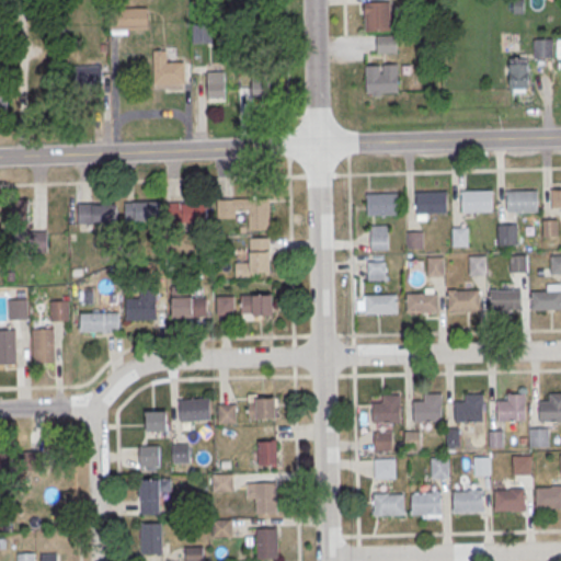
[(513,0),(524,0),(525,14),(514,15),(513,0)]
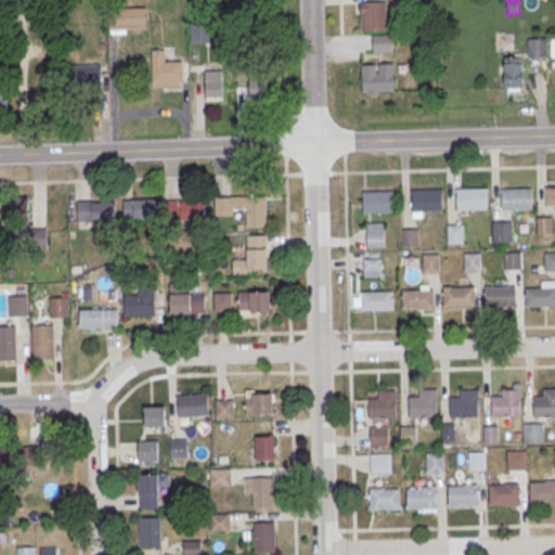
[(361,3),(386,2),(387,30),(362,31),(361,3)]
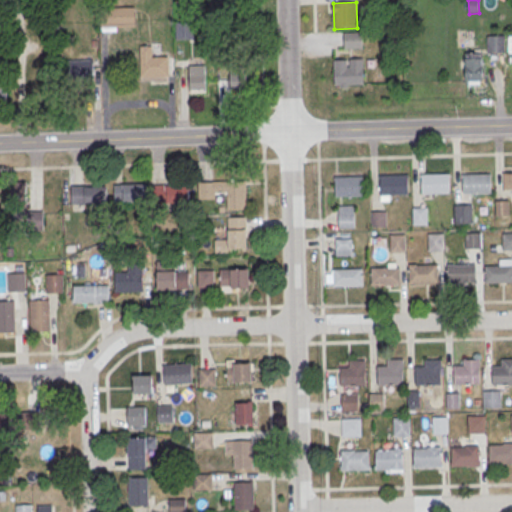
[(101,9),(135,8),(136,28),(104,28),(101,29),(101,9)]
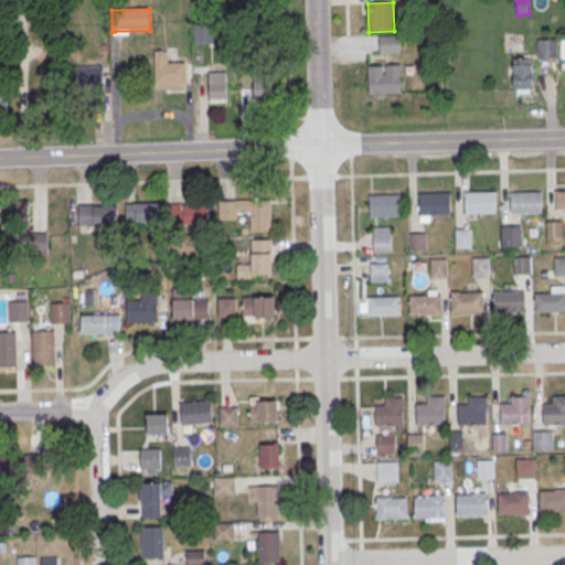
[(213,42),(213,25),(194,25),(194,42),(213,42)]
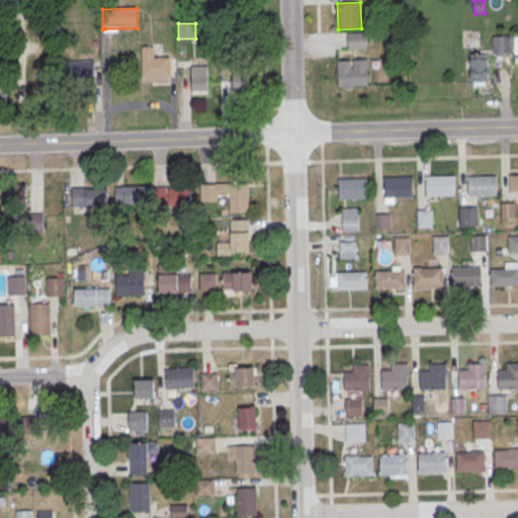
[(348,33),(366,33),(367,51),(349,51),(348,33)]
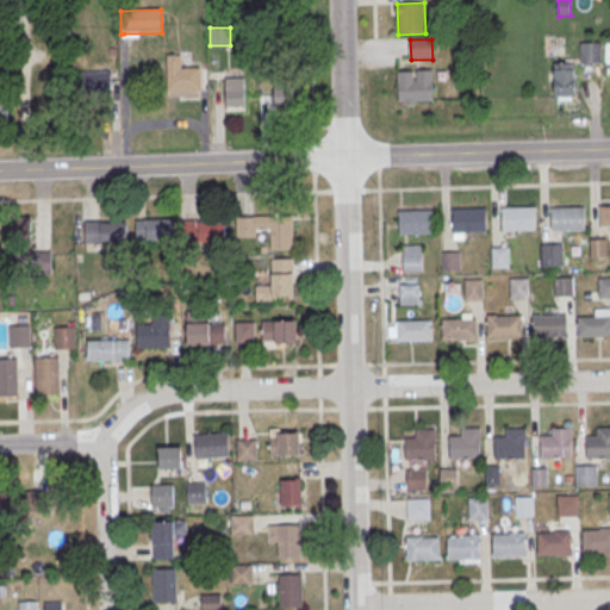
[(580,44),(602,43),(603,63),(592,63),(582,64),(580,44)]
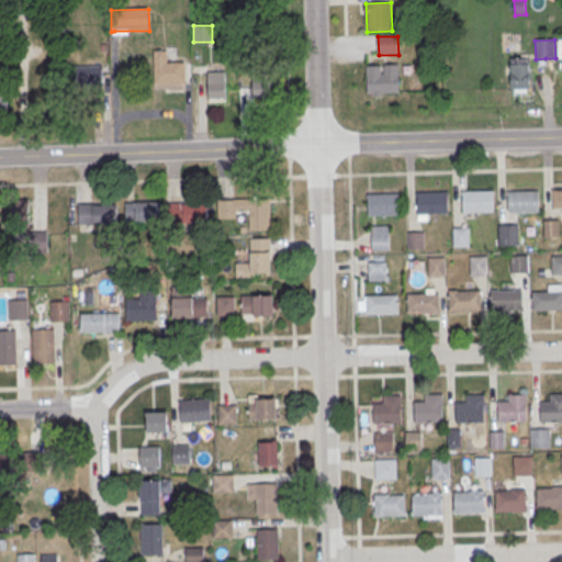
[(155,52),(168,52),(168,64),(186,63),(187,86),(156,86),(155,52)]
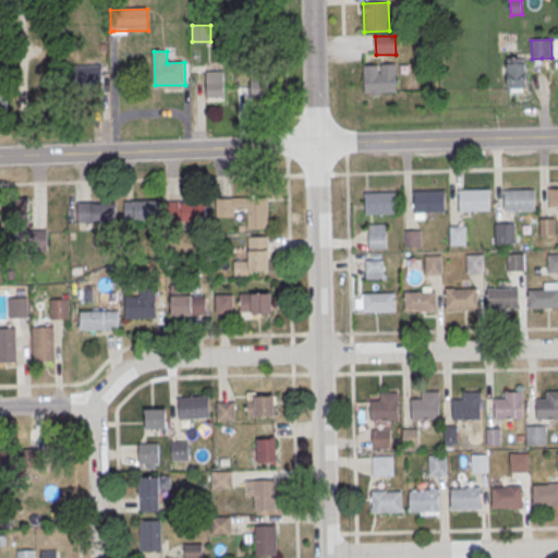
[(507,59),(508,89),(526,88),(525,59),(507,59)]
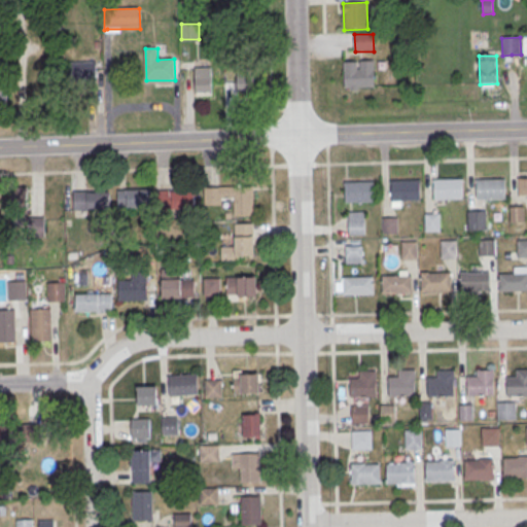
[(344,63),(345,89),(375,88),(374,61),(360,62),(360,70),(358,70),(357,62),(344,63)]
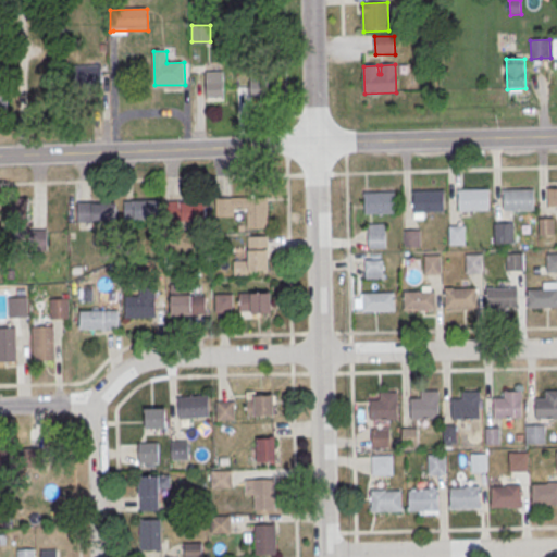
[(74,66),(102,65),(103,86),(75,87),(74,66)]
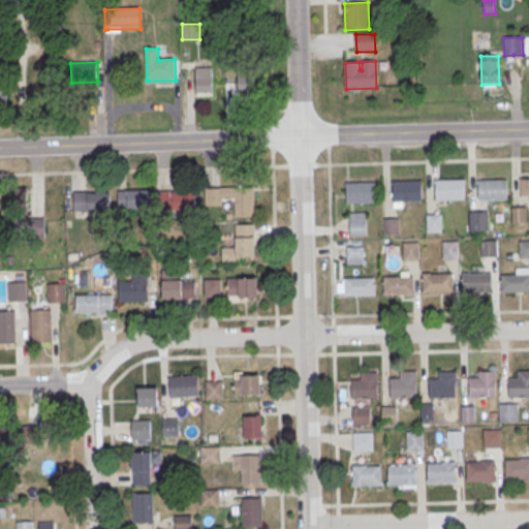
[(238,93),(255,93),(255,65),(238,65),(238,93)]
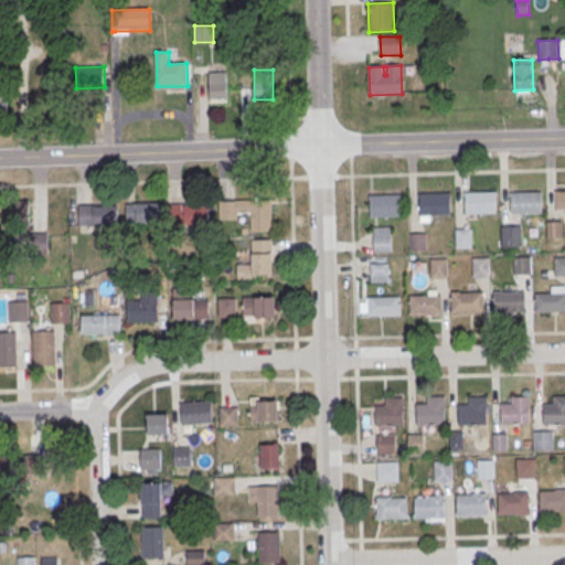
[(209,72),(209,98),(226,98),(226,72),(209,72)]
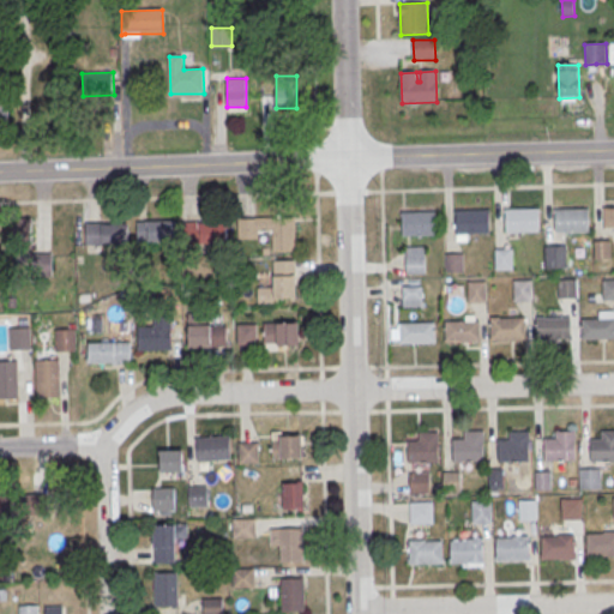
[(555,210),(589,209),(590,233),(557,234),(555,210)]
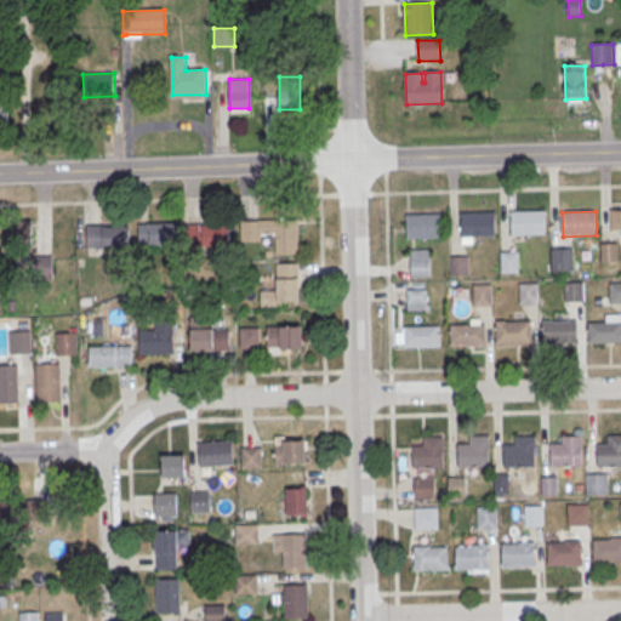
[(461,214),(495,212),(496,237),(462,238),(461,214)]
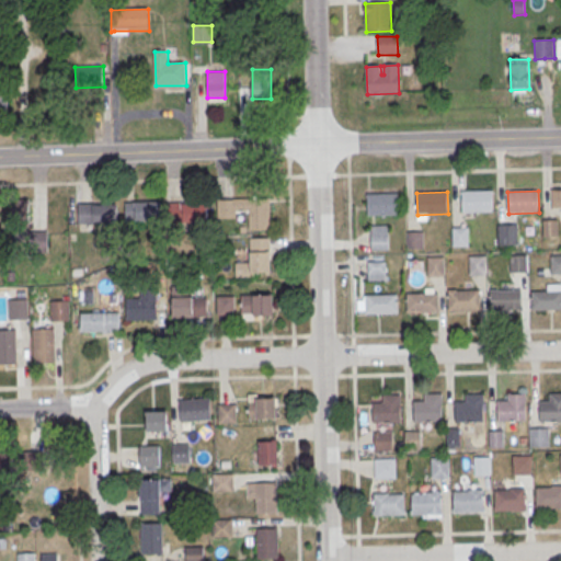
[(462,192),(492,192),(493,213),(462,214),(462,192)]
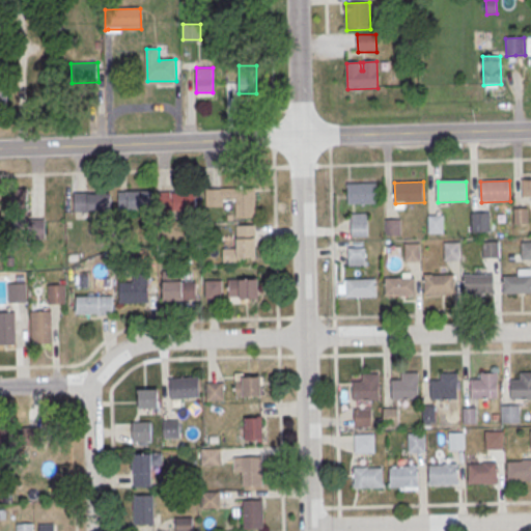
[(347,185),(376,184),(378,204),(348,205),(347,185)]
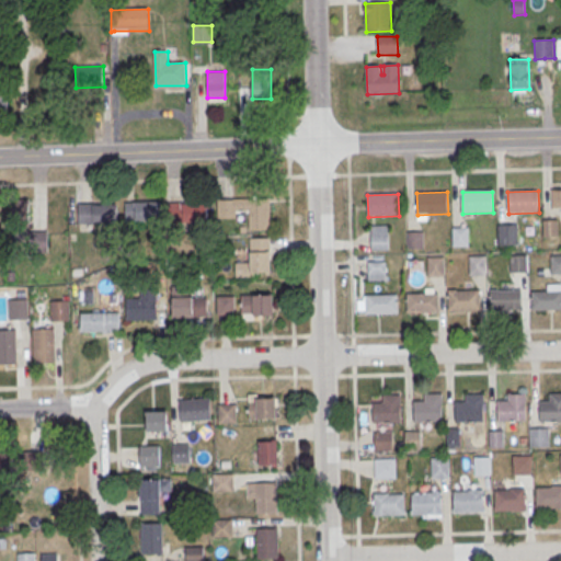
[(218,201),(271,199),(272,230),(251,230),(251,212),(237,212),(237,219),(218,219),(218,201)]
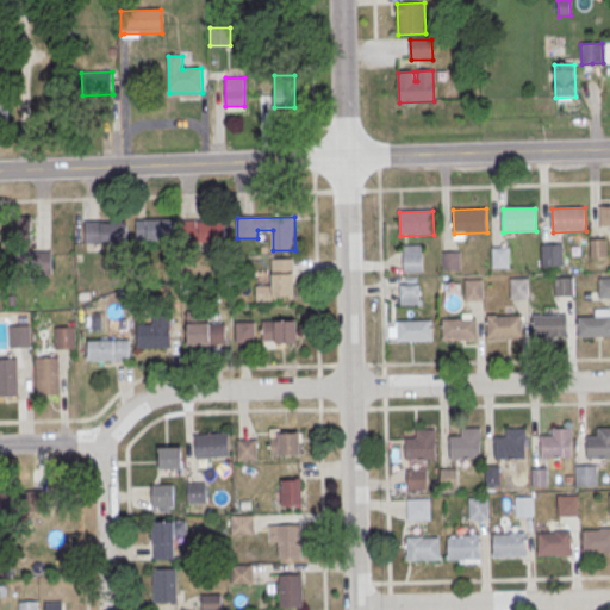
[(12,219),(32,218),(33,247),(12,248),(12,219)]
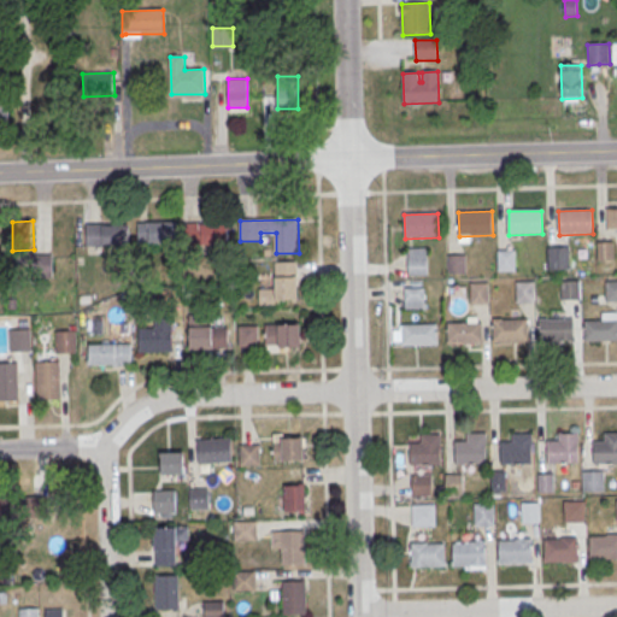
[(139,224),(176,223),(177,244),(139,244),(139,224)]
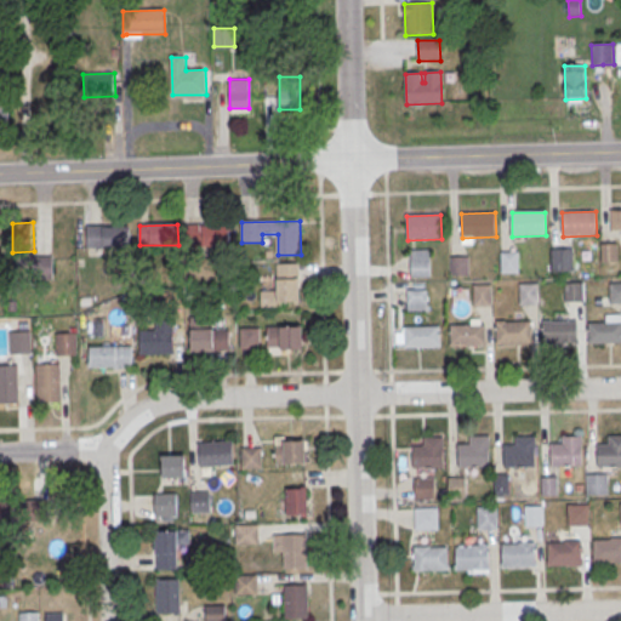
[(87,227),(126,226),(126,246),(87,248),(87,227)]
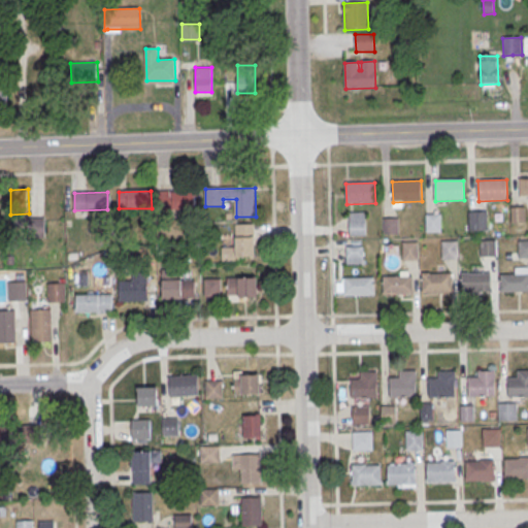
[(160,192),(196,192),(196,209),(160,209),(160,192)]
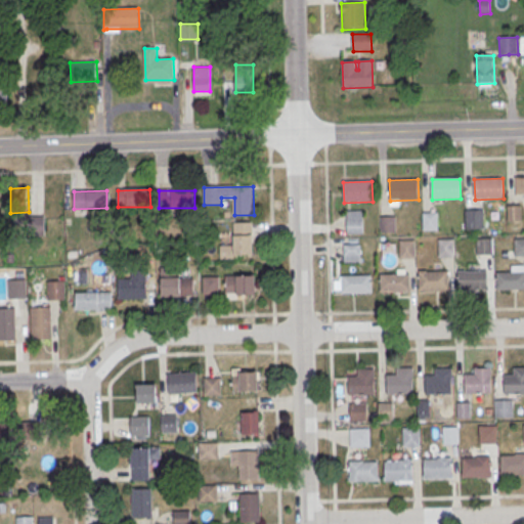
[(508,207),(522,207),(523,222),(508,223),(508,207)]
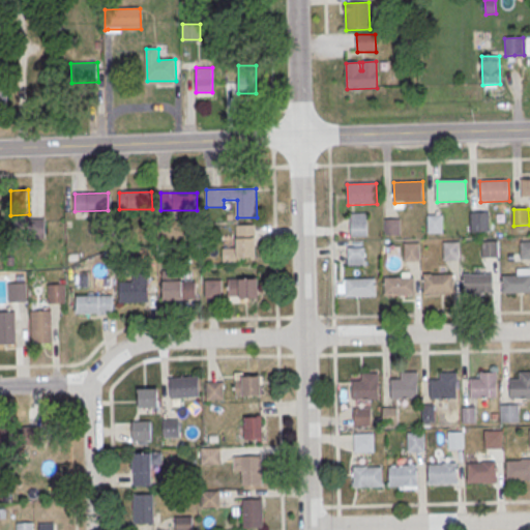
[(351,214),(367,213),(369,237),(352,238),(351,214)]
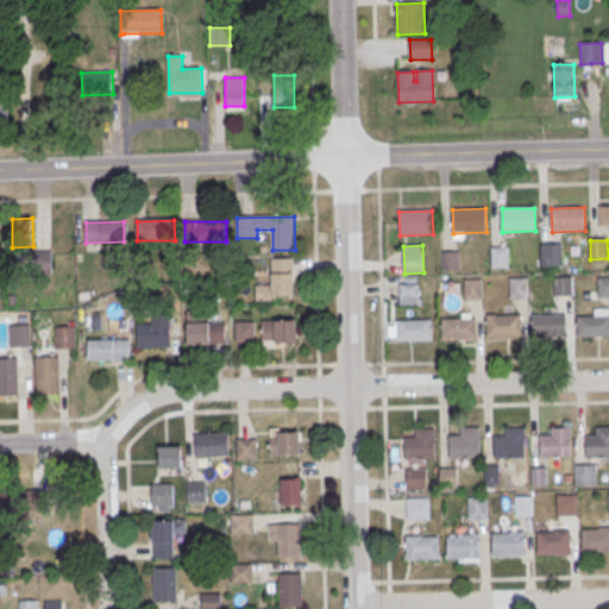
[(541,246),(562,245),(562,267),(542,268),(541,246)]
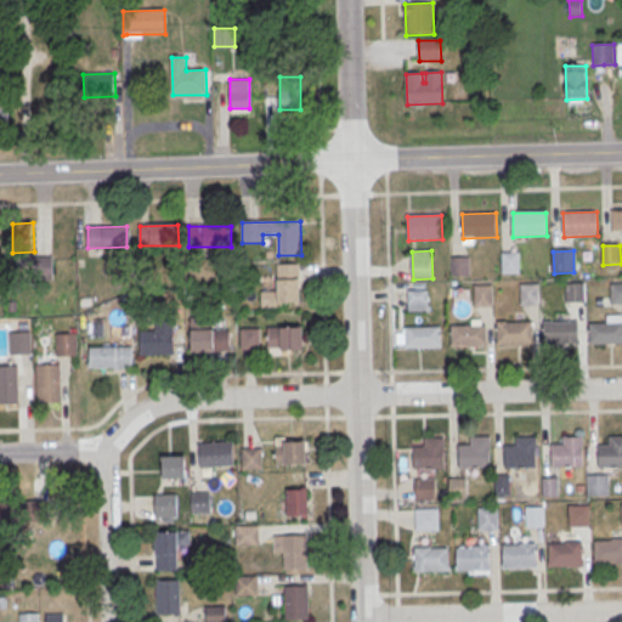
[(502,254),(520,253),(520,275),(503,276),(502,254)]
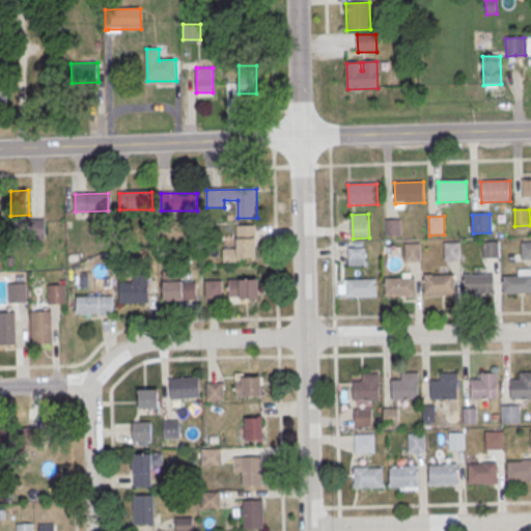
[(386,221),(401,220),(401,236),(387,236),(386,221)]
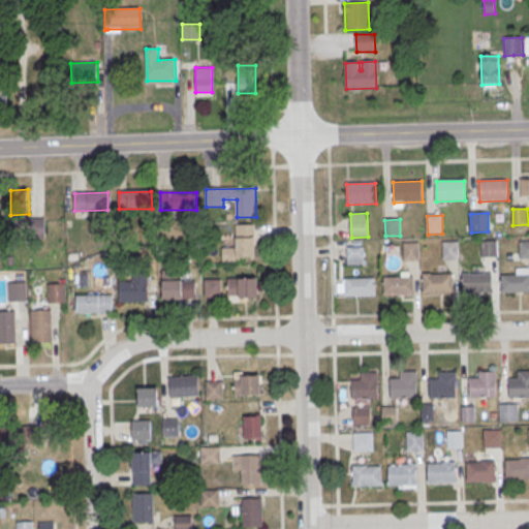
[(28,220),(45,220),(45,239),(28,239),(28,220)]
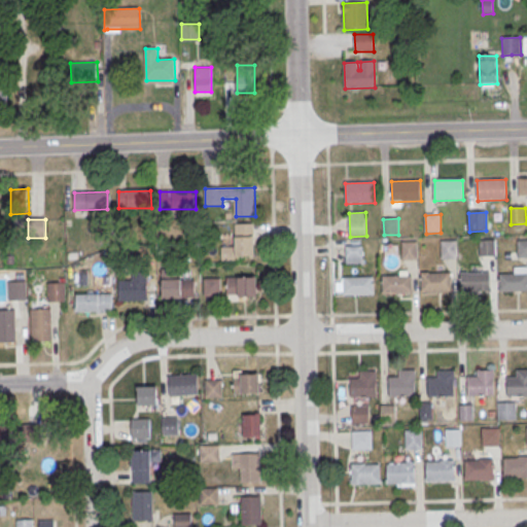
[(236,224),(255,224),(256,256),(238,257),(238,260),(222,260),(222,248),(237,248),(236,224)]
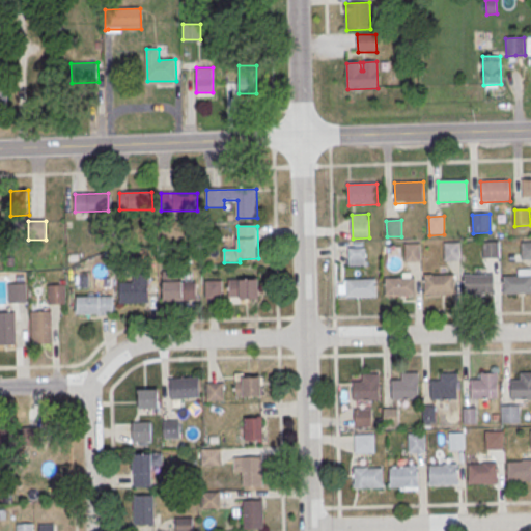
[(445,244),(459,243),(460,261),(445,262),(445,244)]
